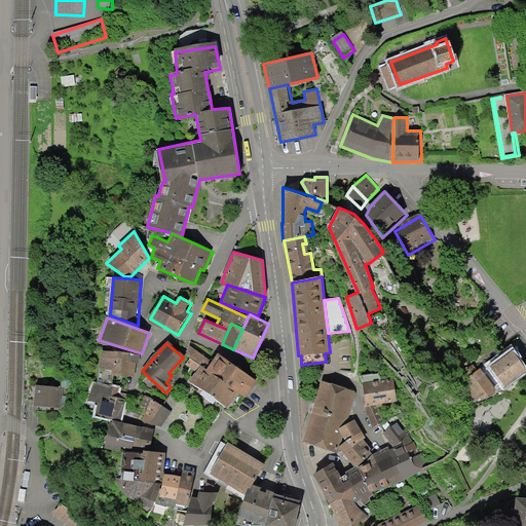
[(215,363),(190,347),(189,357),(192,359),(187,365),(198,374),(191,383),(228,410),(240,393),(249,400),(260,381),(221,355),(215,363)]
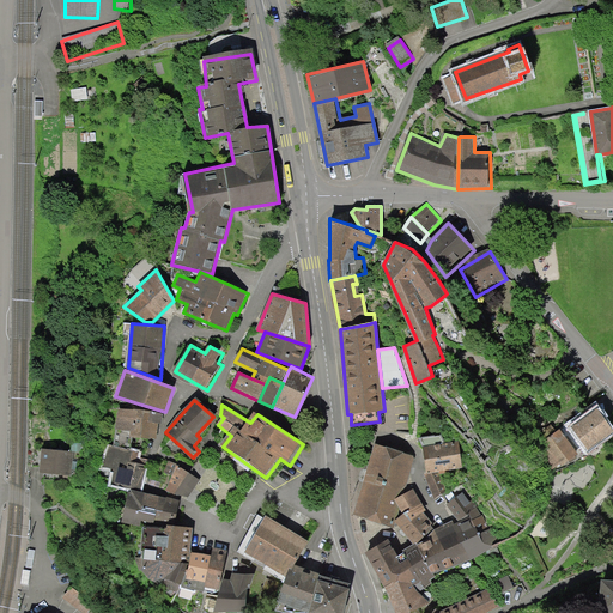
[(129,436),(155,439),(156,432),(157,425),(159,425),(162,414),(119,407),(115,429),(131,431),(129,436)]
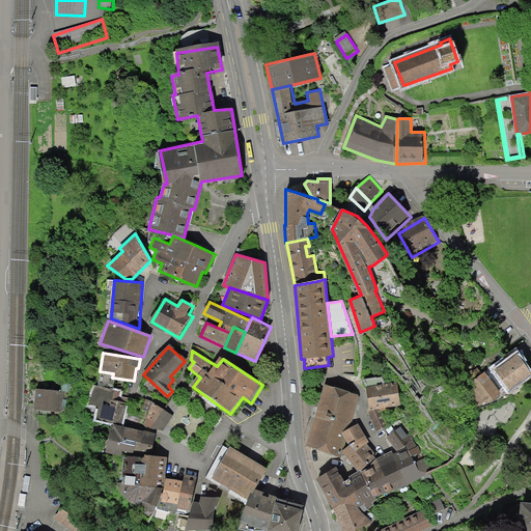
[(530,364),(525,355),(501,371),(513,390),(530,379),(530,364)]
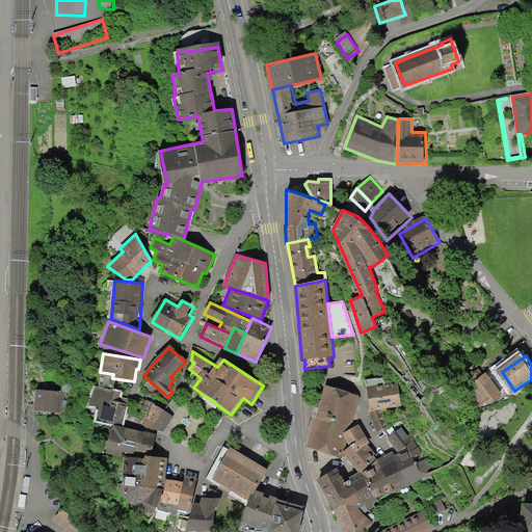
[(102,373),(98,387),(107,390),(111,376),(102,373)]
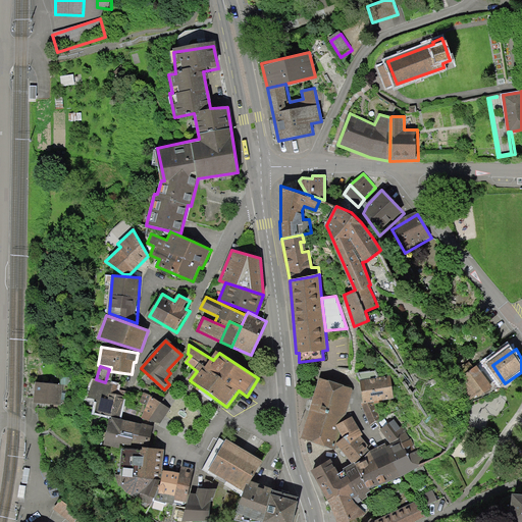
[(463,379),(459,382),(468,401),(494,388),(482,369),(463,379)]
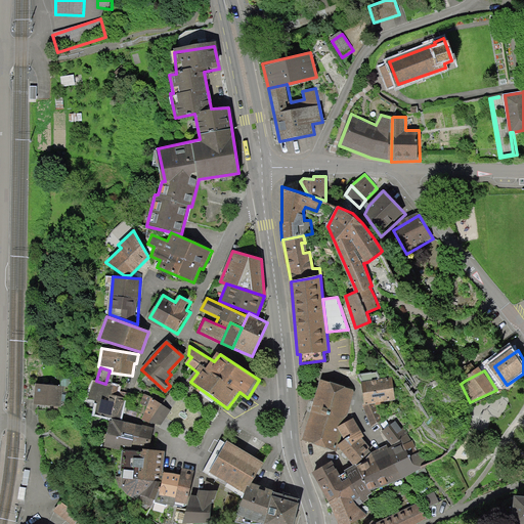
[(377,372),(360,374),(364,403),(376,402),(395,399),(392,378),(381,379),(377,372)]
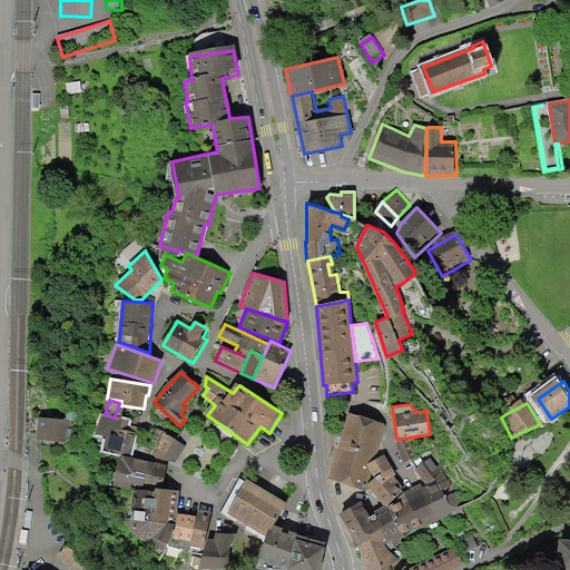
[(105,414),(100,413),(95,434),(105,436),(101,449),(130,455),(136,432),(131,431),(127,430),(129,421),(115,418),(105,414)]
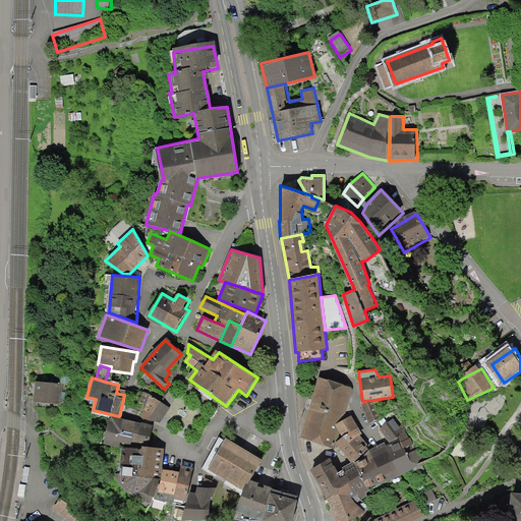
[(342,421),(351,387),(320,378),(310,407),(301,437),(311,440),(317,442),(335,448),(336,443),(340,430),(336,424),(342,421)]
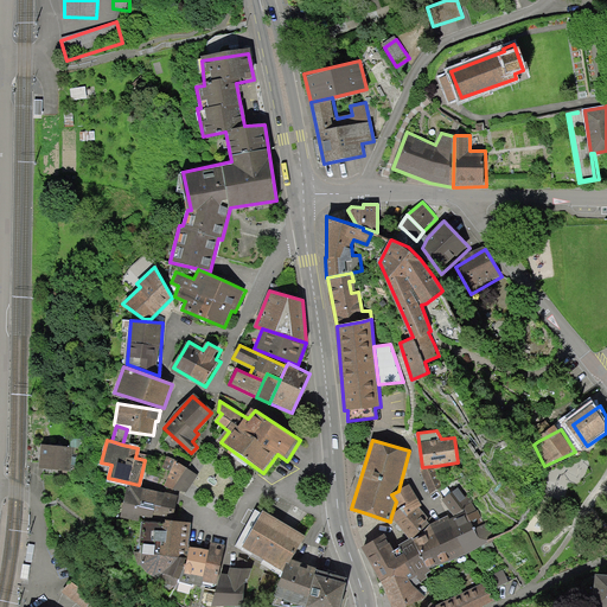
[(71,446),(42,445),(40,468),(70,470),(71,446)]
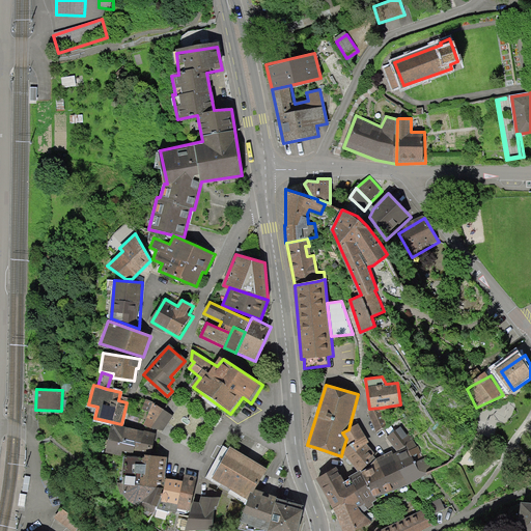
[(160,406),(145,398),(142,409),(149,412),(145,424),(155,427),(164,430),(173,416),(160,406)]
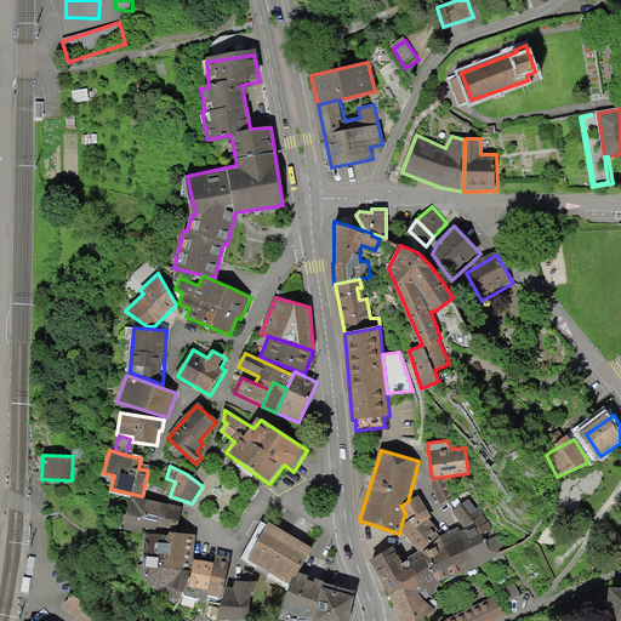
[(445,477),(431,482),(439,505),(453,501),(445,477)]
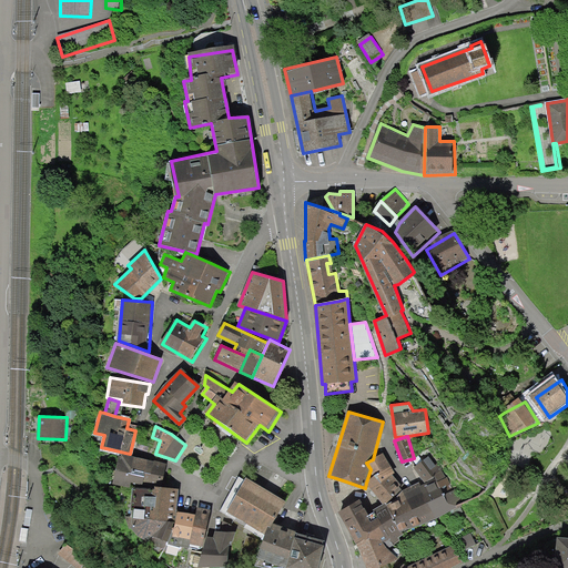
[(384,453),(373,459),(366,463),(371,469),(375,477),(366,483),(372,489),(394,476),(397,474),(384,453)]
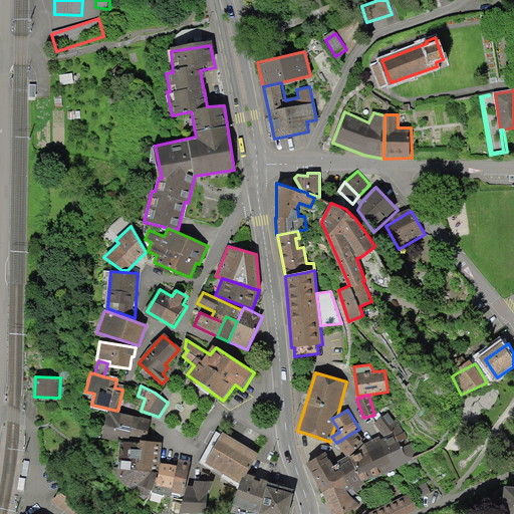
[(101,439),(117,442),(119,436),(129,438),(129,437),(133,416),(120,414),(107,411),(101,439)]
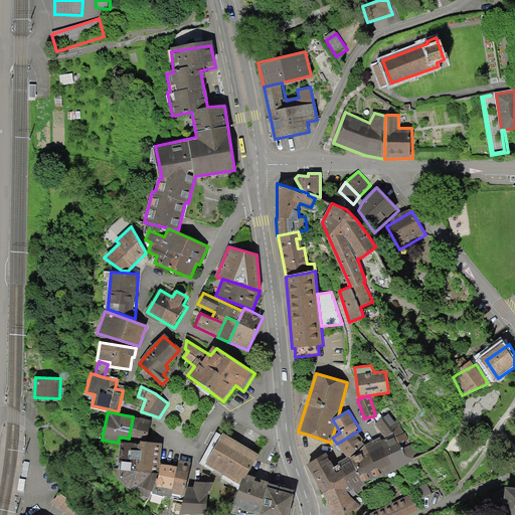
[(393,433),(401,426),(390,412),(375,423),(385,438),(393,433)]
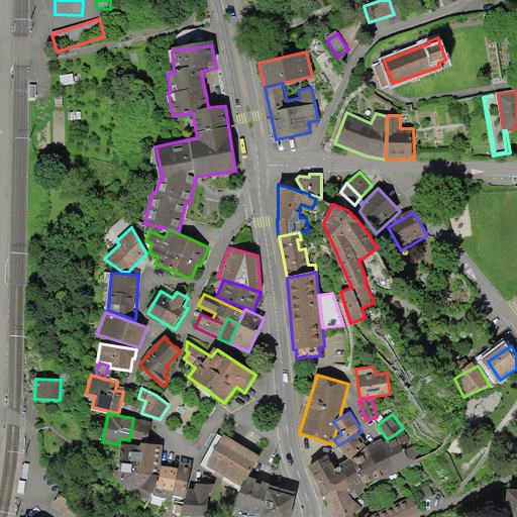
[(142,420),(133,418),(129,439),(146,442),(151,421),(142,420)]
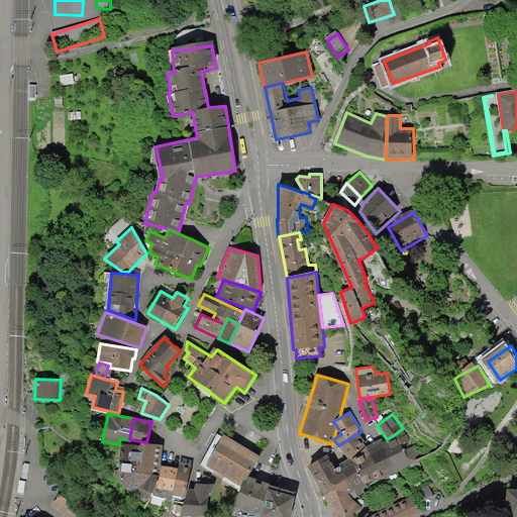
[(363,454),(352,458),(367,484),(411,464),(417,462),(417,461),(416,459),(422,456),(415,444),(413,445),(407,434),(406,434),(403,428),(395,434),(387,439),(383,441),(382,438),(367,446),(362,451),(363,454)]
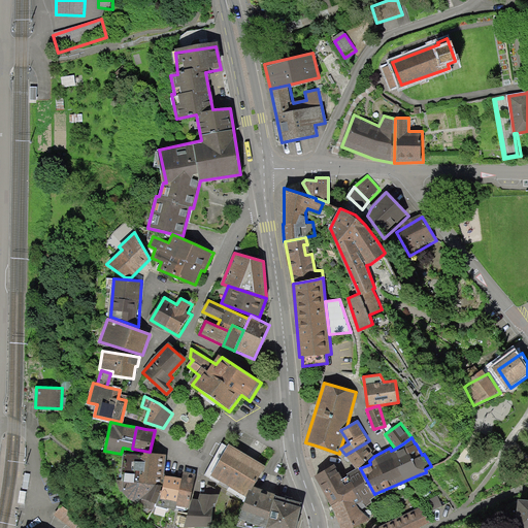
[(375,454),(366,442),(345,455),(357,468),(360,467),(375,454)]
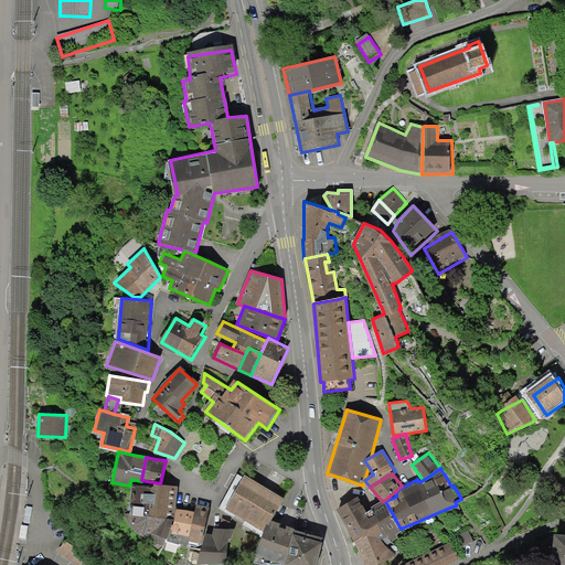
[(285,498),(245,476),(226,509),(266,532),(273,520),(285,498)]
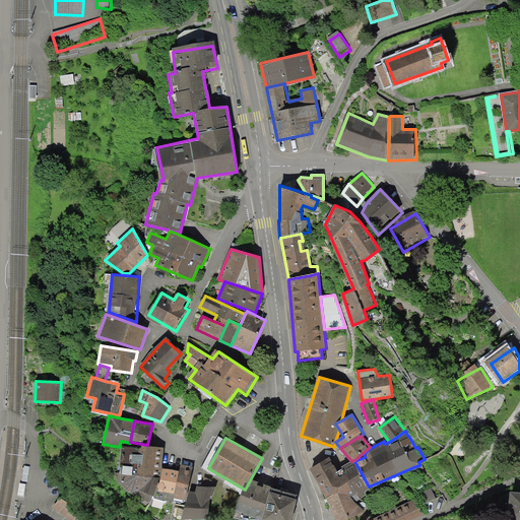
[(122,473),(160,477),(163,447),(140,445),(140,448),(122,446),(121,465),(122,465),(122,473)]
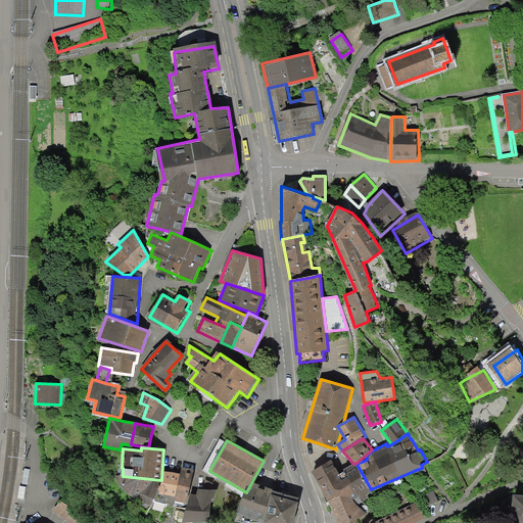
[(332,460),(312,471),(329,501),(340,496),(352,498),(351,494),(358,490),(348,476),(342,480),(338,474),(340,474),(332,460)]
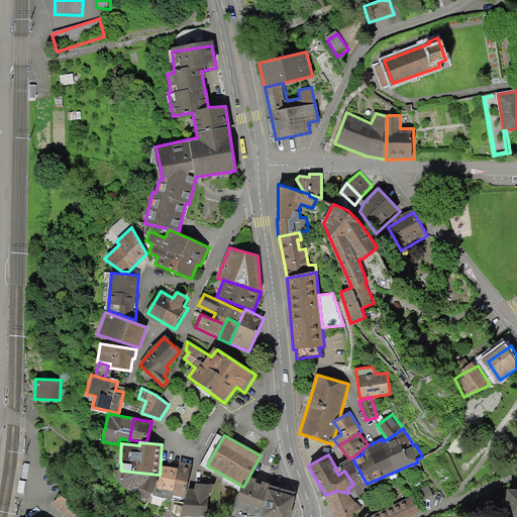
[(341,466),(336,469),(334,469),(338,475),(344,471),(353,485),(347,489),(348,493),(353,500),(365,492),(363,489),(368,486),(367,484),(352,458),(352,457),(349,458),(340,464),(341,466)]
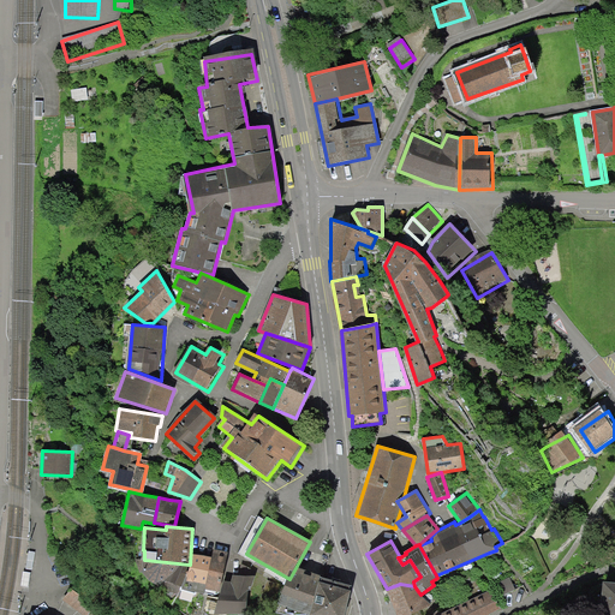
[(213,549),(212,557),(206,590),(220,592),(227,551),(213,549)]
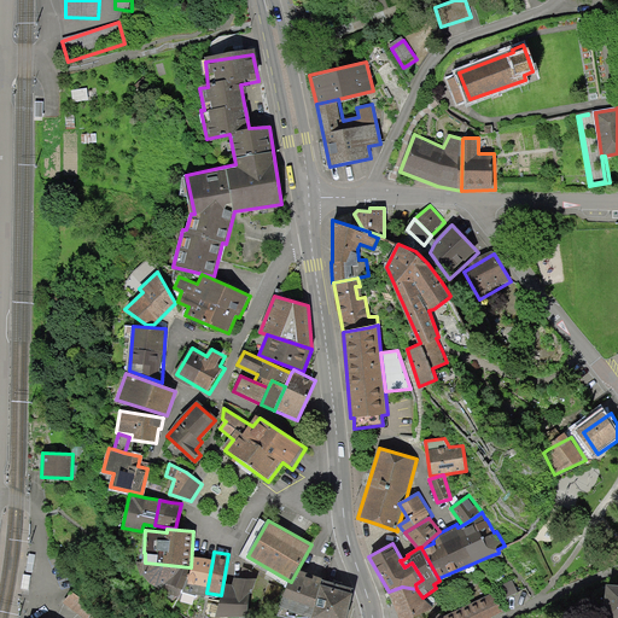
[(213,560),(193,557),(190,575),(187,575),(181,590),(205,596),(207,593),(213,560)]
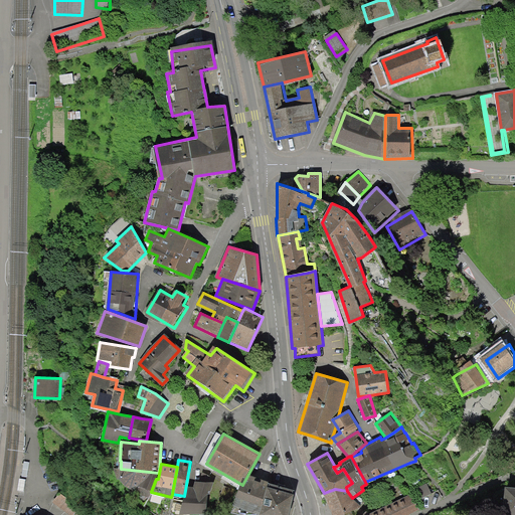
[(156,479),(159,473),(121,469),(120,469),(120,479),(128,489),(149,496),(151,492),(156,479)]
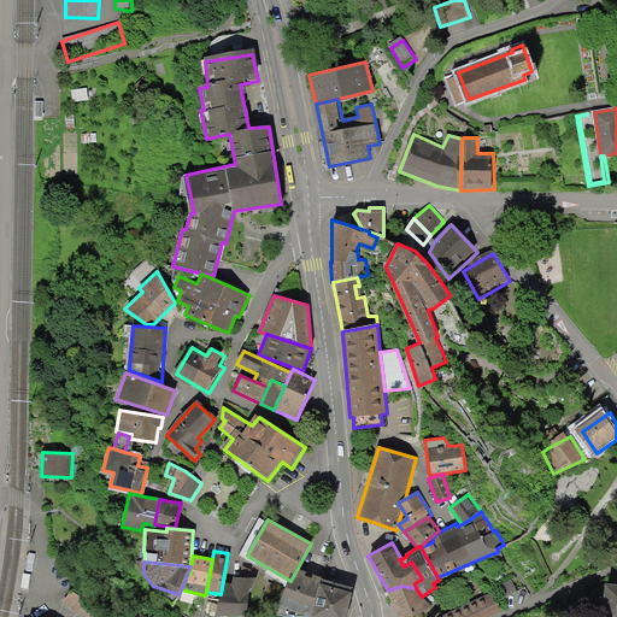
[(281,607),(311,616),(322,581),(323,576),(298,568),(291,581),(281,607)]
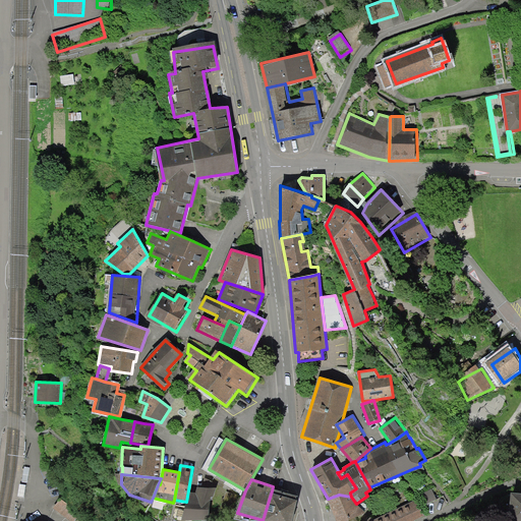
[(24,497),(26,485),(19,484),(17,496),(24,497)]
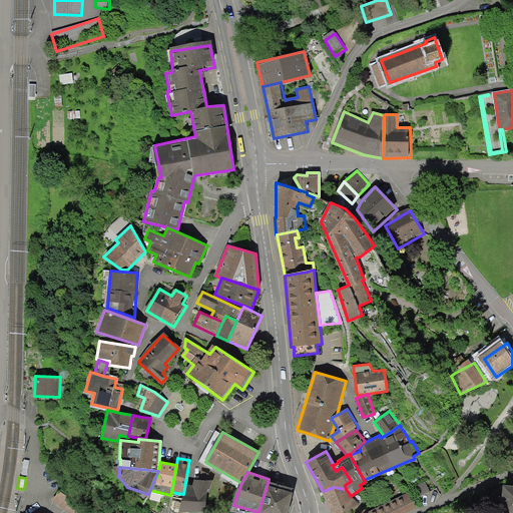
[(192,486),(186,484),(179,512),(204,512),(213,480),(194,479),(192,486)]
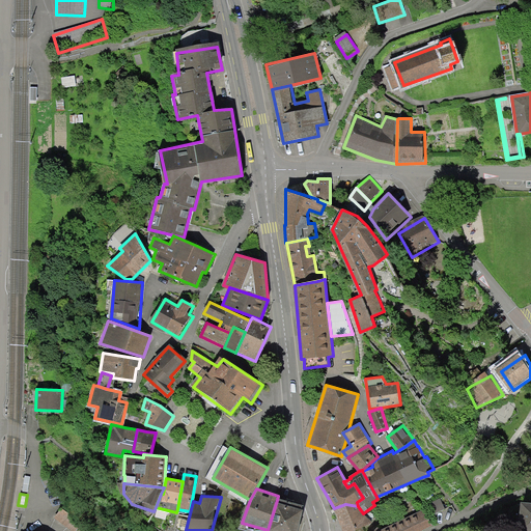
[(441,499),(427,505),(432,514),(445,508),(441,499)]
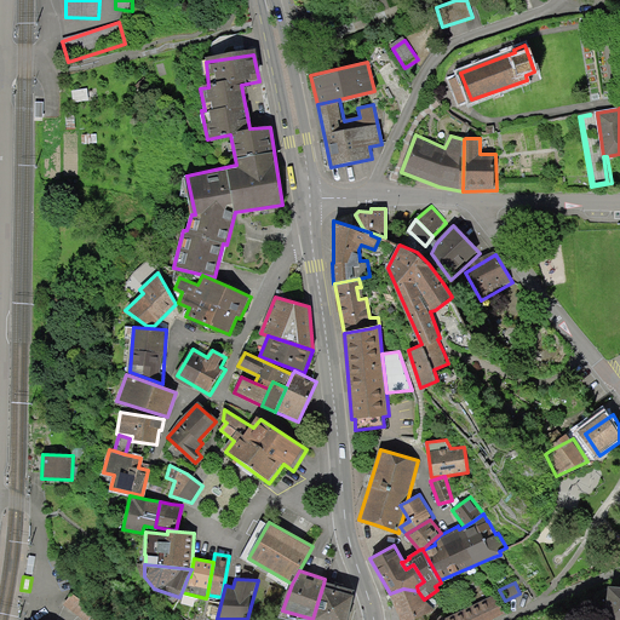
[(323,584),(313,619),(316,619),(348,619),(356,592),(323,584)]
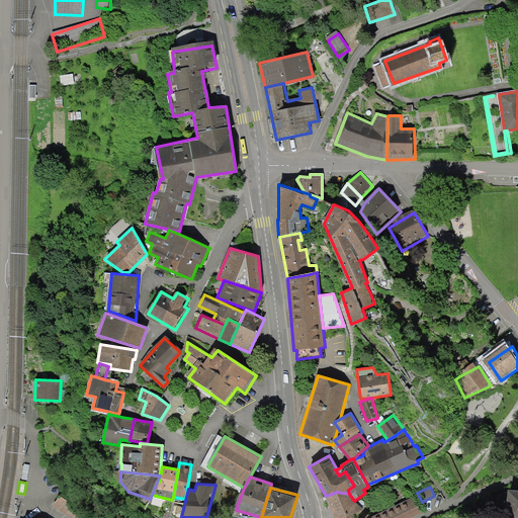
[(517,517),(517,491),(510,491),(507,517),(517,517)]
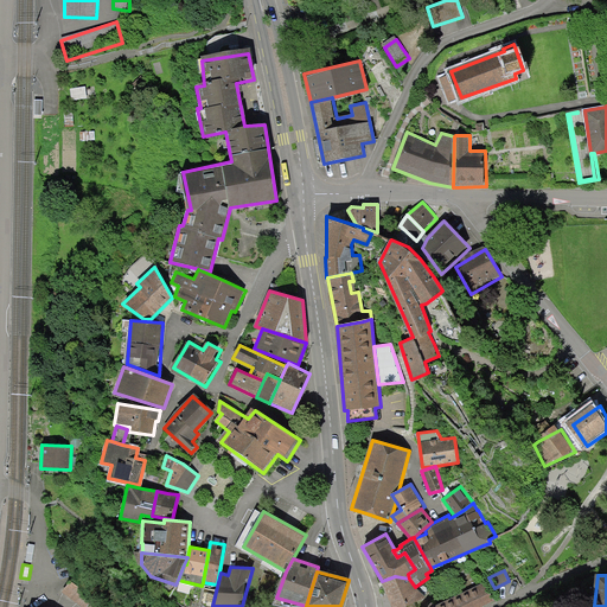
[(403,606),(428,598),(415,587),(409,579),(395,576),(382,581),(391,606),(403,606)]
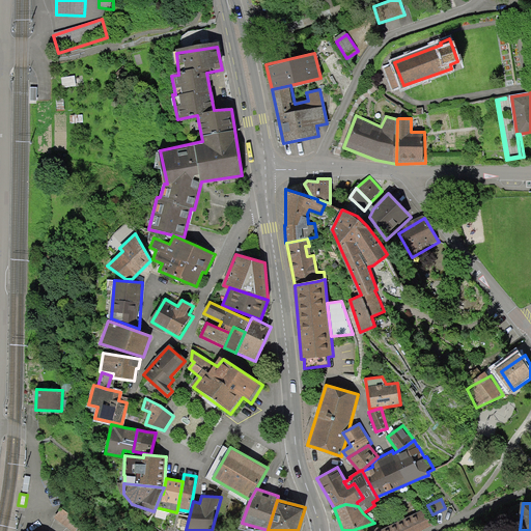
[(87,530),(90,528),(64,507),(56,518),(72,530),(87,530)]
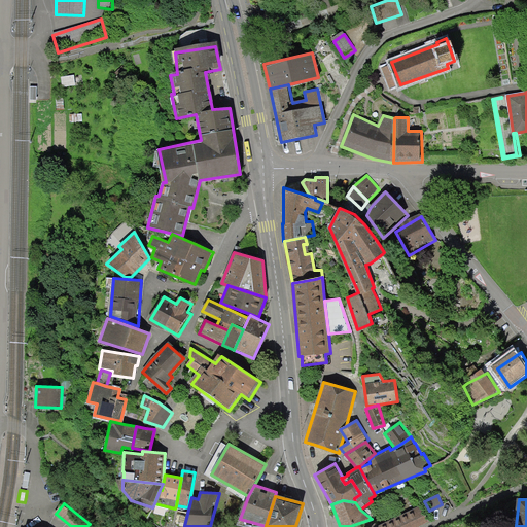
[(378,526),(374,523),(367,526),(414,526),(428,521),(420,505),(378,526)]
